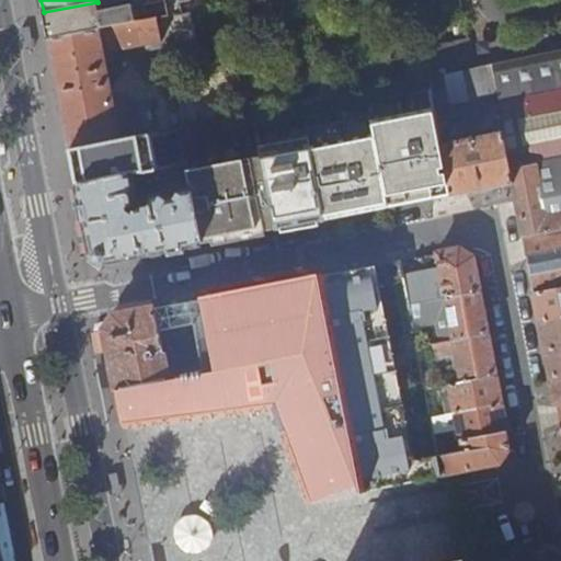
[(179,14),(182,13),(180,3),(191,1),(190,0),(106,0),(98,2),(44,12),(46,26),(49,39),(157,19),(179,14)]
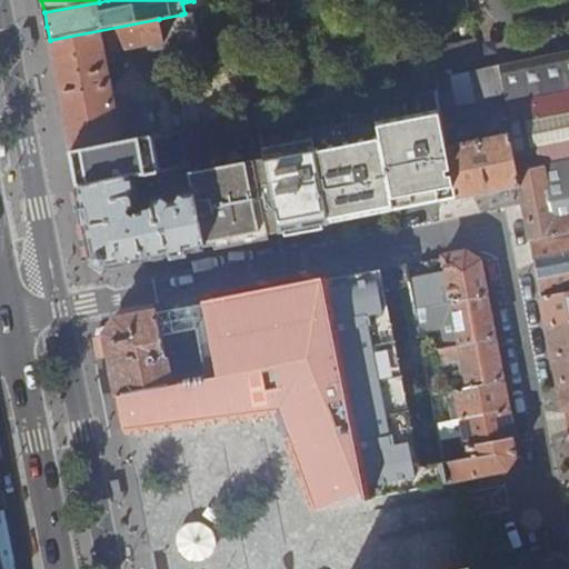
[(181,15),(159,19),(163,42),(187,38),(181,15)]
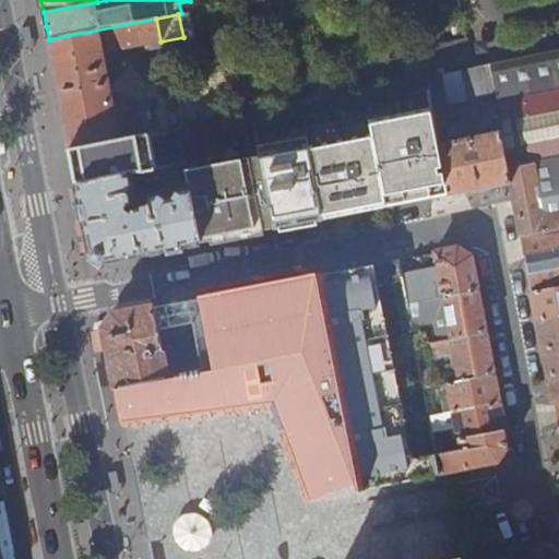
[(59,93),(70,151),(118,141),(139,137),(138,127),(147,126),(143,105),(133,107),(132,102),(122,96),(111,98),(103,54),(161,42),(156,19),(49,39),(59,93)]
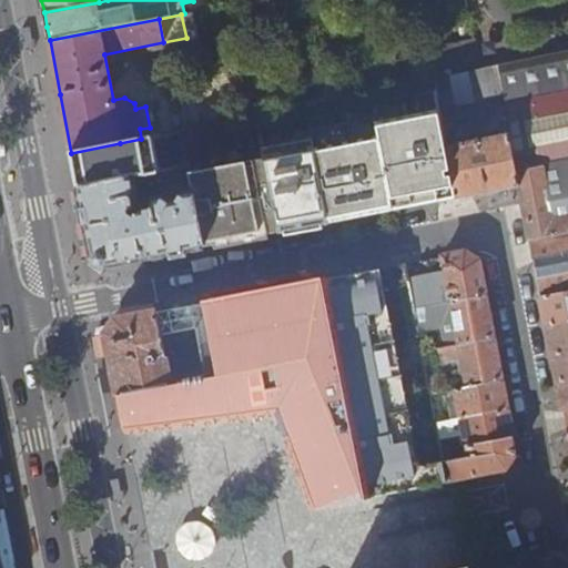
[(529,242),(567,233),(567,216),(554,220),(546,181),(544,181),(540,168),(567,161),(567,50),(497,64),(508,123),(520,185),(519,186),(529,242)]
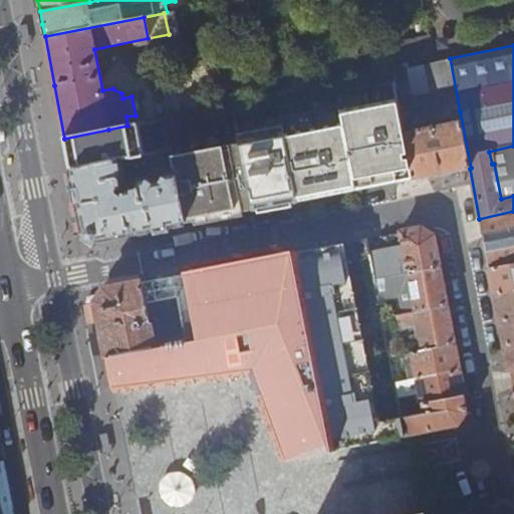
[(413,95),(408,67),(394,70),(392,70),(397,98),(413,95)]
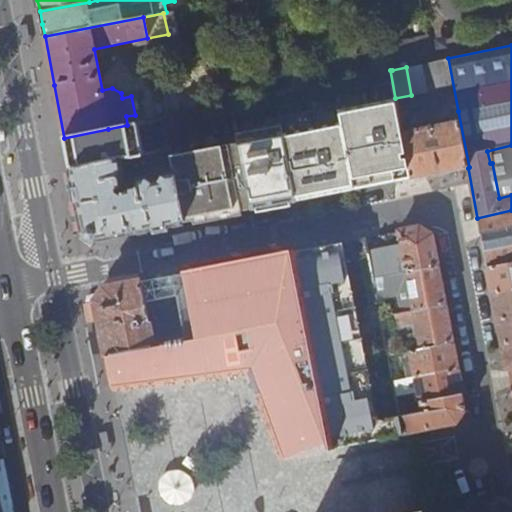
[(354,112),(347,79),(334,82),(339,106),(340,114),(354,112)]
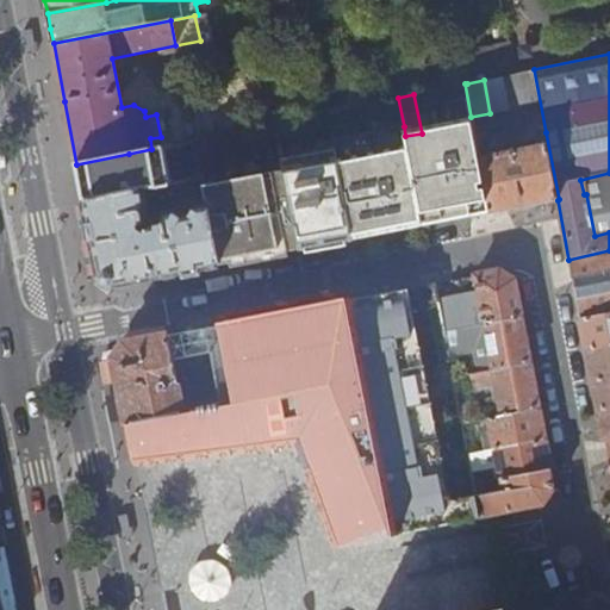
[(398,98),(329,112),(334,141),(404,126),(398,98)]
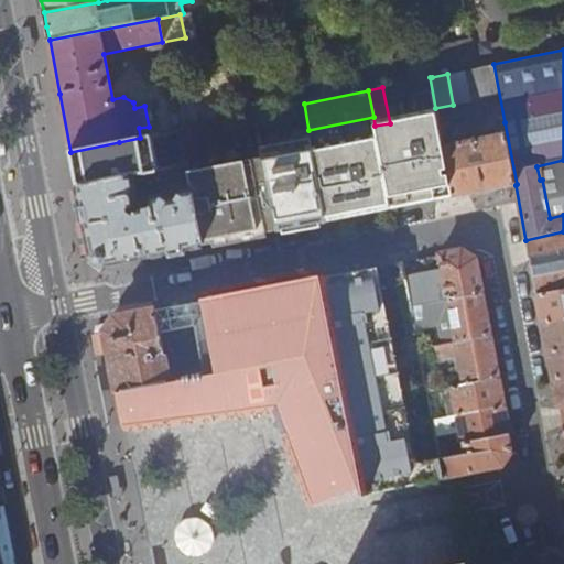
[(517,184),(505,122),(498,123),(500,134),(443,145),(453,197),(516,185),(517,184)]
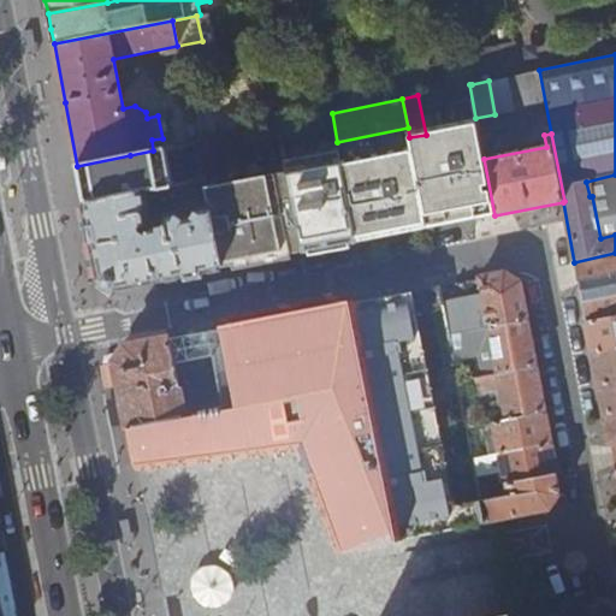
[(430,154),(426,135),(409,137),(413,157),(414,158),(421,155),(430,154)]
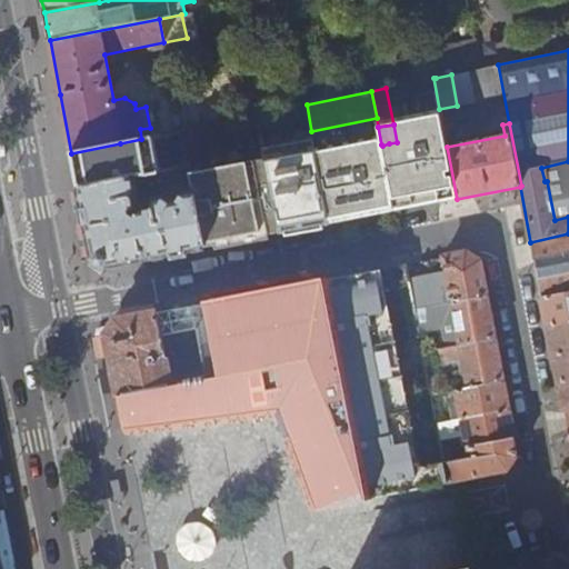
[(381,145),(378,127),(366,130),(369,147),(381,145)]
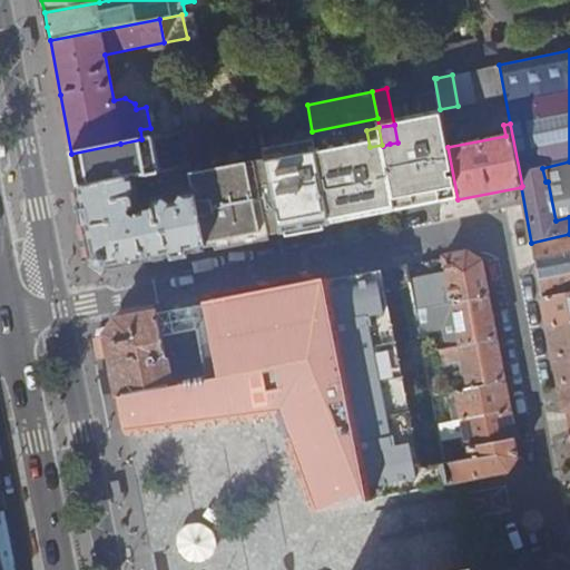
[(395,212),(412,208),(408,177),(428,174),(429,175),(445,172),(438,135),(397,143),(390,144),(396,178),(389,180),(395,212)]
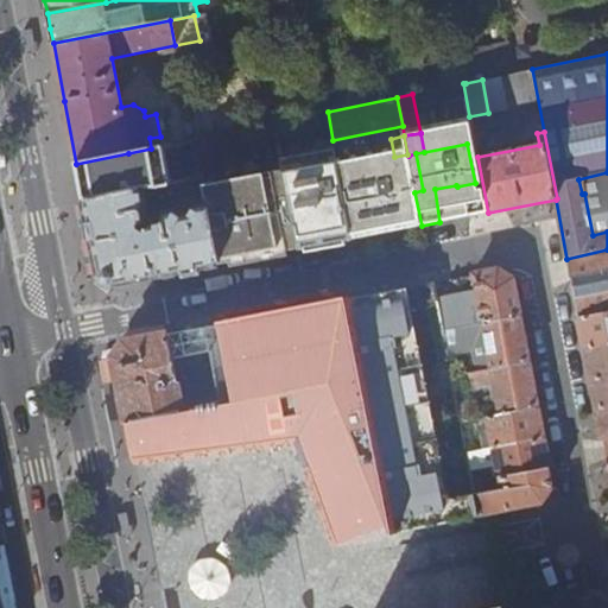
[(296,178),(285,179),(286,189),(289,189),(292,214),(298,249),(350,239),(342,194),(337,165),(323,168),(328,192),(304,197),(302,187),(297,187),(296,178)]
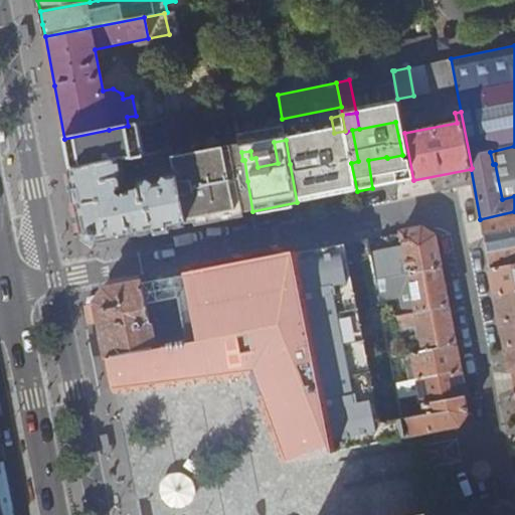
[(239,144),(171,158),(172,163),(184,224),(220,217),(219,210),(232,207),(234,215),(252,211),(247,181),(244,160),(242,160),(241,152),(239,144)]
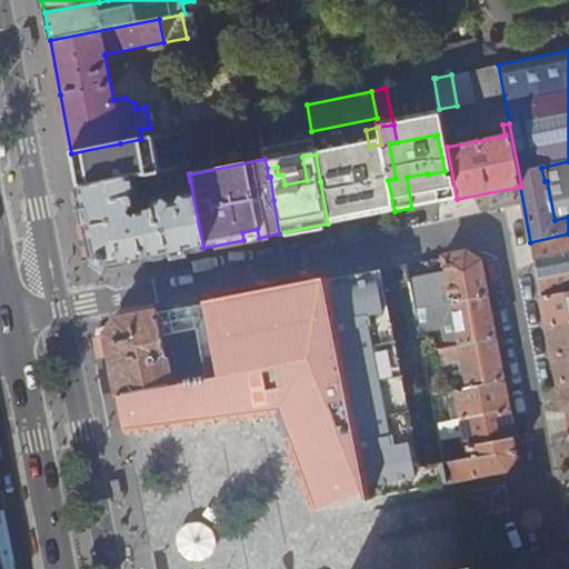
[(320,181),(328,223),(395,211),(388,180),(385,161),(340,170),(341,177),(320,181)]
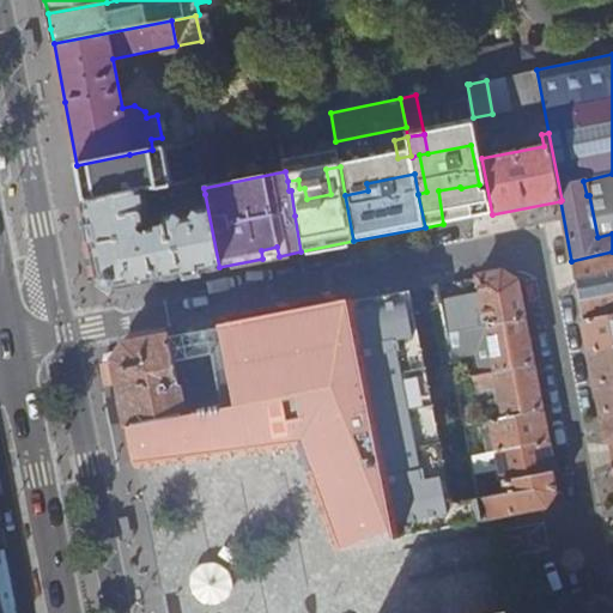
[(612,174),(583,181),(587,195),(589,195),(598,237),(612,234),(612,174)]
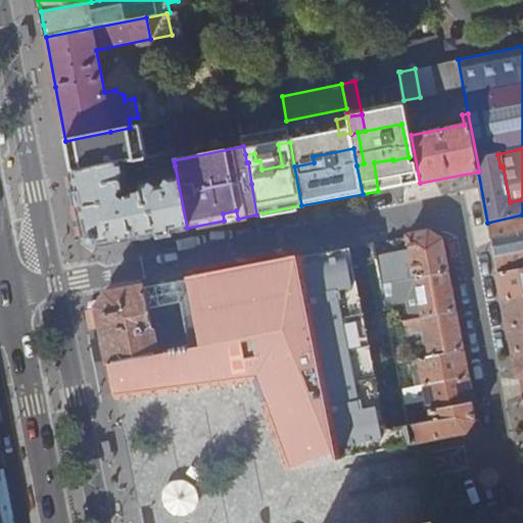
[(126,177),(123,162),(72,173),(77,195),(85,237),(98,245),(187,228),(175,165),(163,169),(167,179),(164,180),(161,185),(155,186),(150,182),(141,184),(137,188),(139,193),(126,196),(127,200),(122,201),(117,198),(116,193),(122,191),(121,182),(123,181),(126,177)]
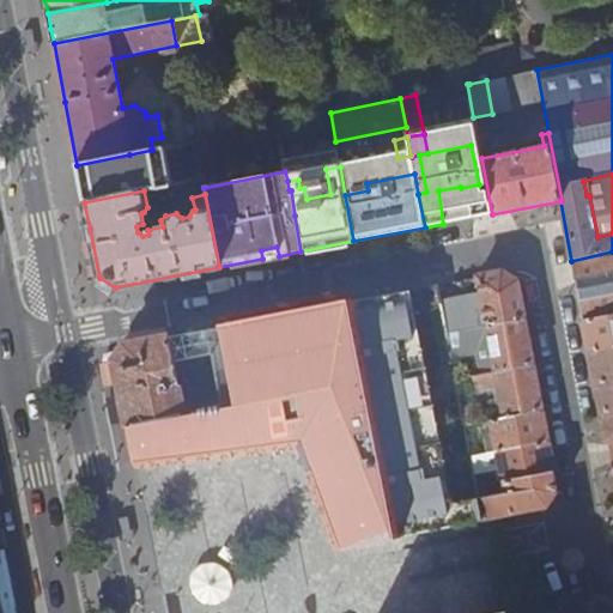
[(261,250),(262,259),(279,256),(277,247),(261,250)]
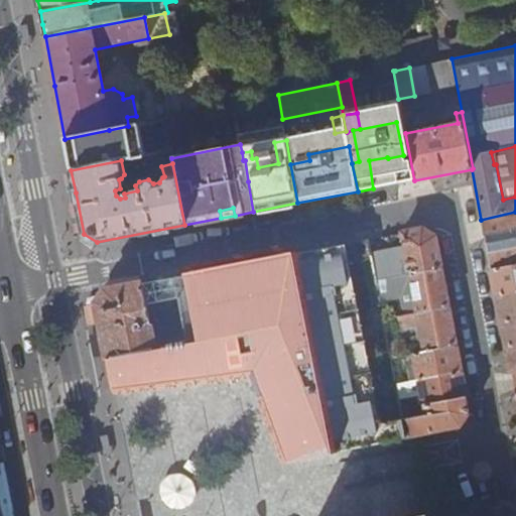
[(515,212),(481,220),(491,270),(515,264),(515,212)]
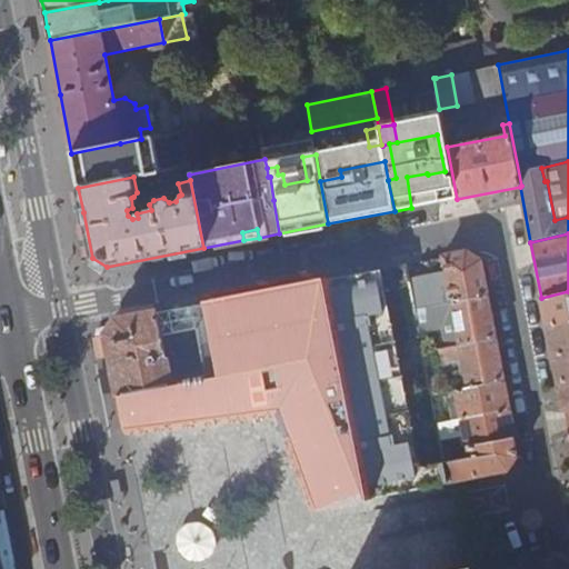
[(451,303),(486,297),(479,261),(466,252),(442,257),(451,303)]
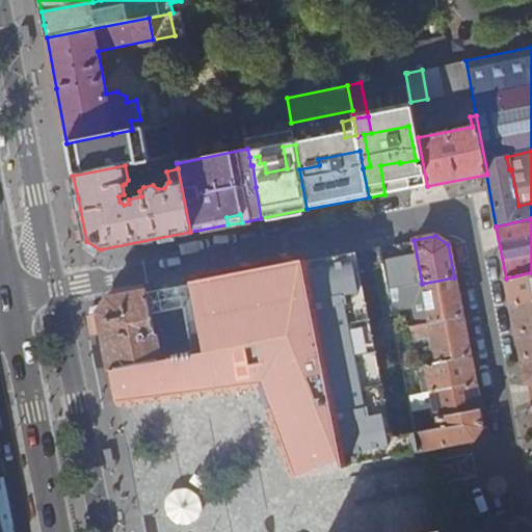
[(409,248),(380,254),(388,290),(417,285),(409,248)]
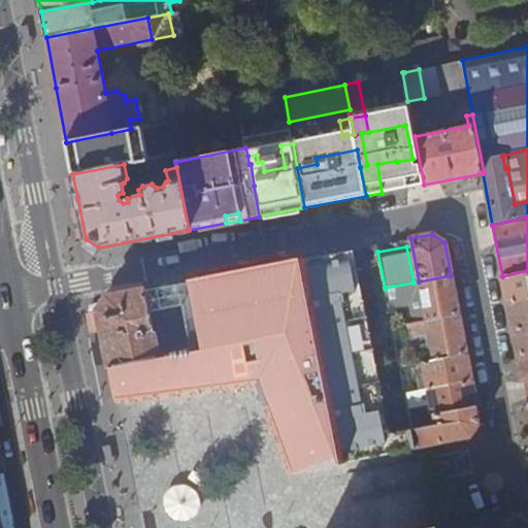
[(195,303),(152,311),(155,329),(157,328),(160,343),(162,356),(110,366),(113,384),(118,403),(224,392),(255,388),(288,473),(307,469),(416,448),(411,429),(384,434),(349,252),(191,283),(195,303)]
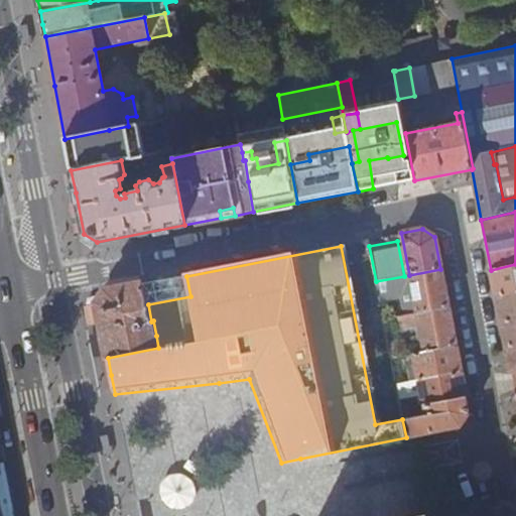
[(497,296),(515,292),(515,264),(491,270),(497,296)]
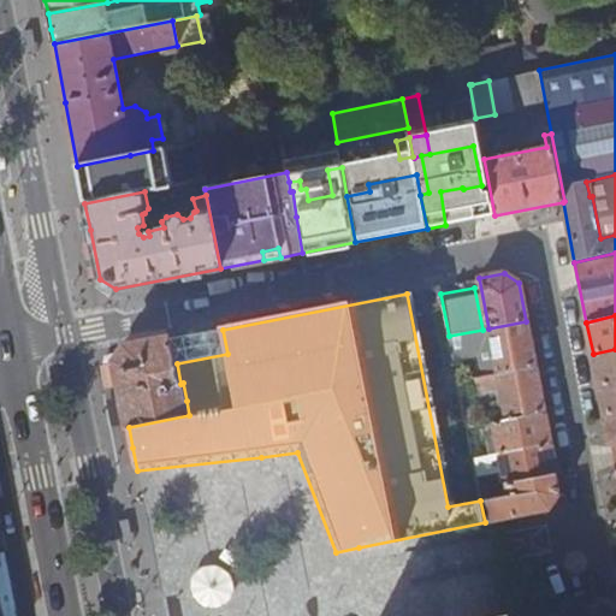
[(498,374),(534,367),(526,321),(489,329),(498,374)]
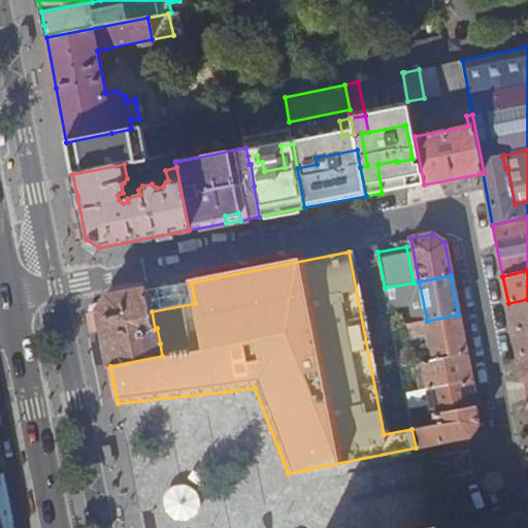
[(103,328),(110,366),(162,356),(160,343),(156,341),(155,338),(147,333),(151,328),(155,329),(152,311),(147,291),(108,298),(99,310),(103,328)]
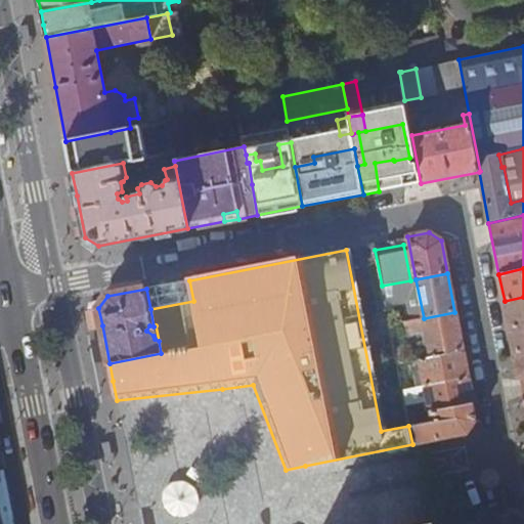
[(509,326),(523,323),(523,297),(505,301),(509,326)]
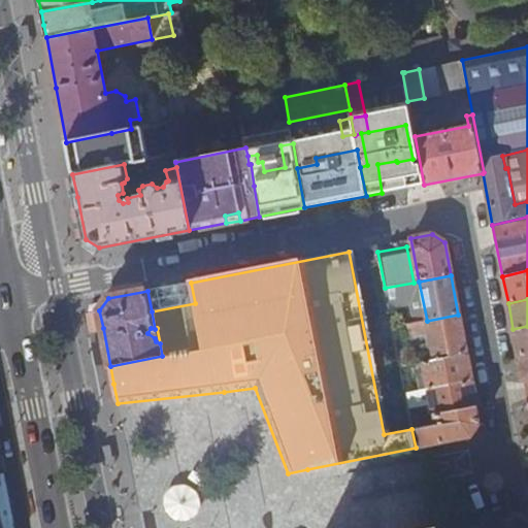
[(434,360),(466,354),(458,315),(427,321),(406,325),(408,335),(422,333),(427,337),(430,336),(431,342),(426,343),(427,349),(432,348),(434,360)]
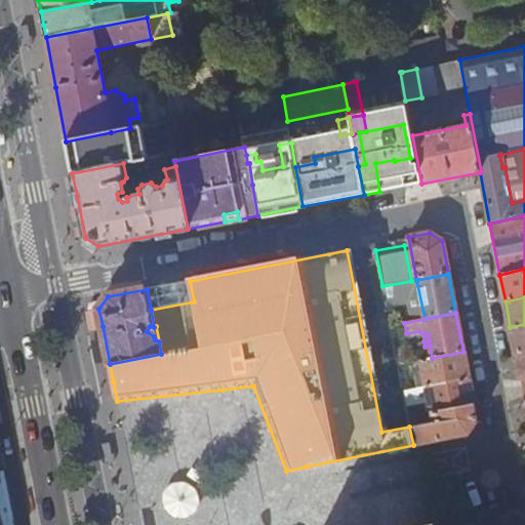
[(515,353),(524,351),(524,324),(510,327),(515,353)]
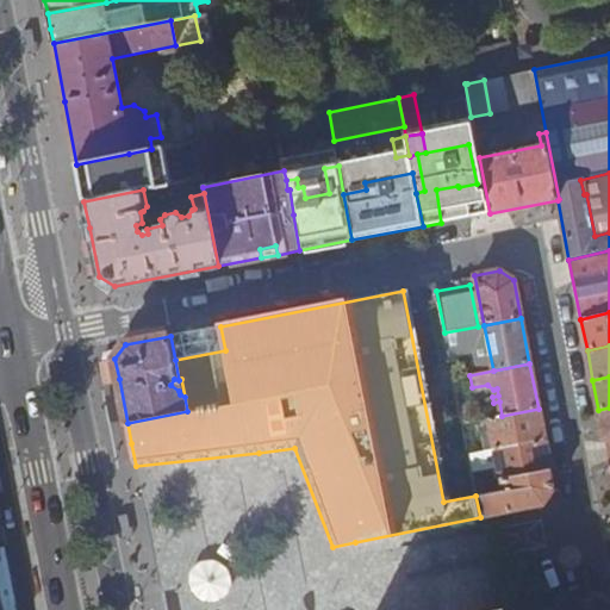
[(459,411),(461,423),(478,419),(496,417),(493,408),(480,410),(480,408),(459,411)]
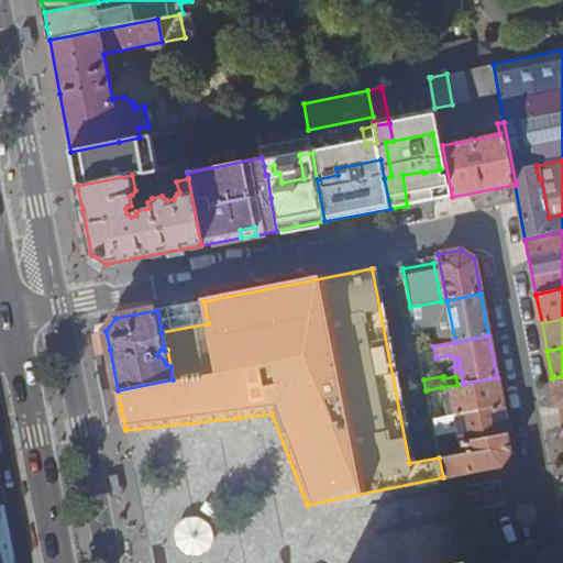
[(562,376),(552,378),(558,407),(561,407),(562,406),(562,376)]
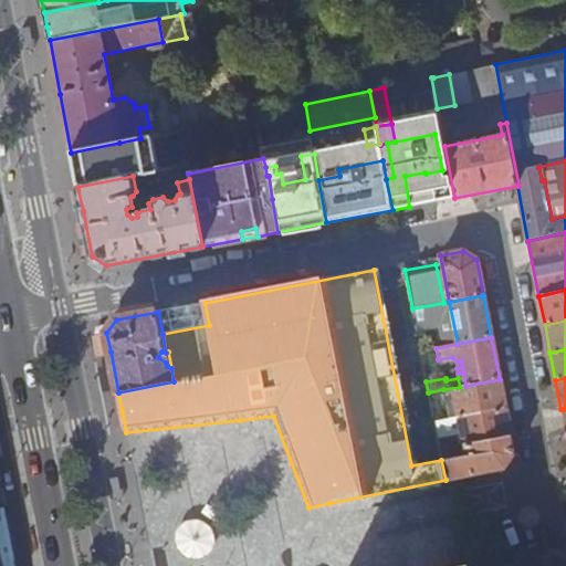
[(443,389),(449,418),(504,408),(500,379),(465,386),(460,387),(443,389)]
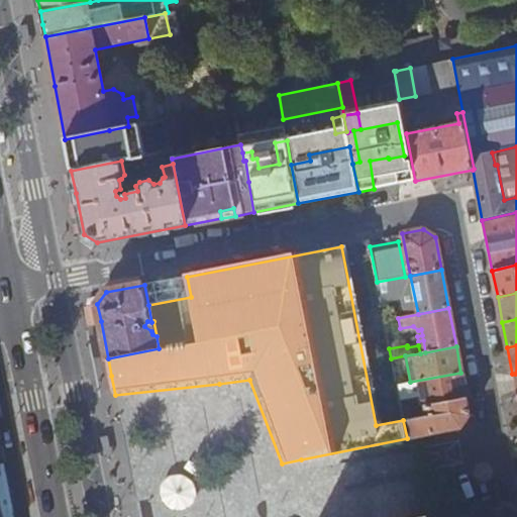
[(415,407),(420,406),(466,398),(460,373),(410,382),(415,407)]
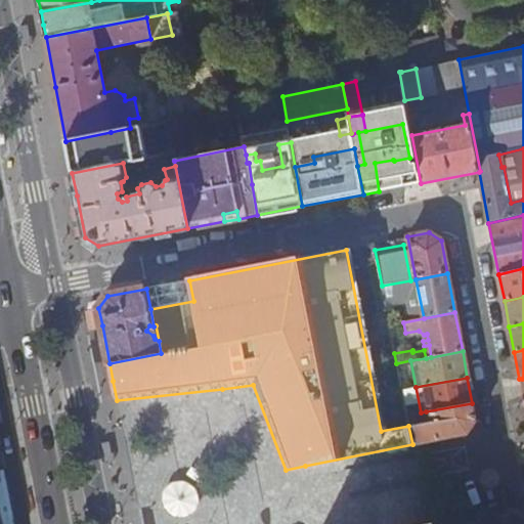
[(472,403),(426,411),(428,422),(408,426),(412,444),(467,434),(476,422),(472,403)]
